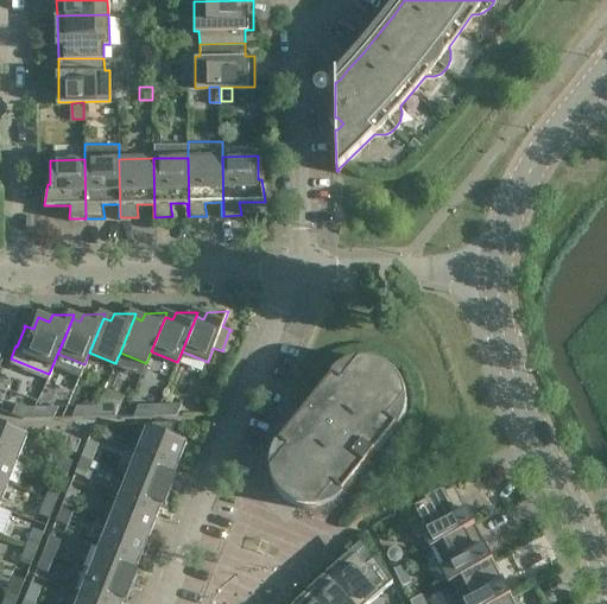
[(361,358),(358,358),(358,361),(341,381),(333,374),(279,442),(276,445),(274,449),(273,451),(272,453),(272,457),(271,459),(271,463),(271,465),(271,469),(269,469),(270,471),(270,475),(271,477),(272,481),(273,483),(274,487),(277,490),(278,493),(282,495),(284,497),(286,500),(290,502),(292,503),(298,506),(302,507),(305,507),(308,508),(311,508),(317,508),(321,508),(323,506),(324,504),(327,502),(328,501),(332,498),(333,497),(335,497),(339,495),(342,491),(396,425),(387,418),(404,398),(406,398),(405,394),(405,392),(404,387),(403,383),(400,380),(399,377),(397,375),(396,373),(392,369),(389,367),(386,364),(381,362),(379,361),(375,360),(373,360),(371,358),(367,358),(365,358),(361,358)]
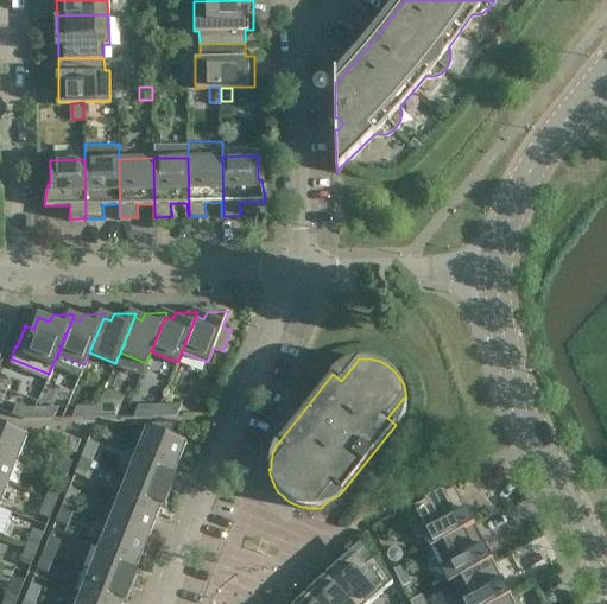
[(105,386),(97,404),(119,404),(122,394),(105,386)]
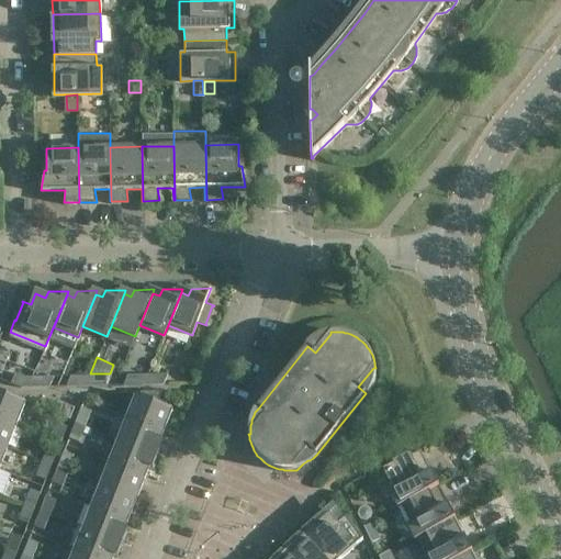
[(20,386),(29,386),(33,375),(24,375),(14,371),(10,381),(20,386)]
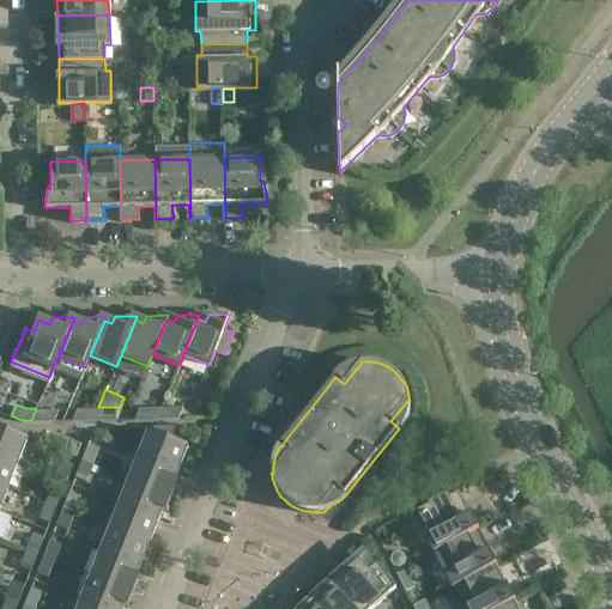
[(134,418),(156,418),(161,406),(139,407),(134,418)]
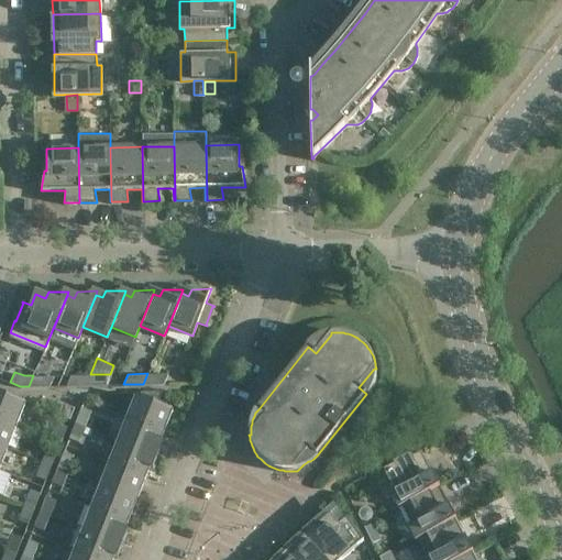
[(147,373),(143,384),(163,384),(167,373),(147,373)]
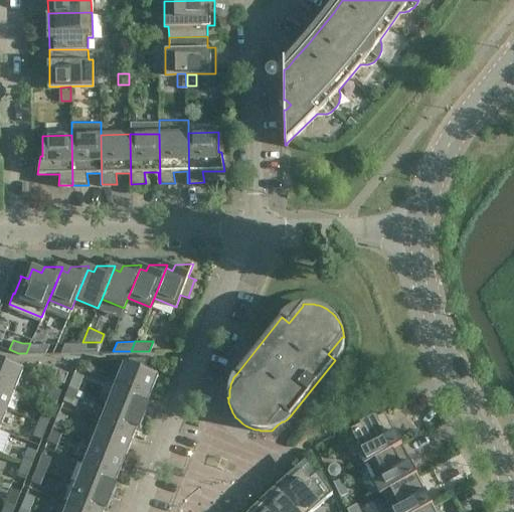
[(60,352),(78,352),(82,342),(64,343),(60,352)]
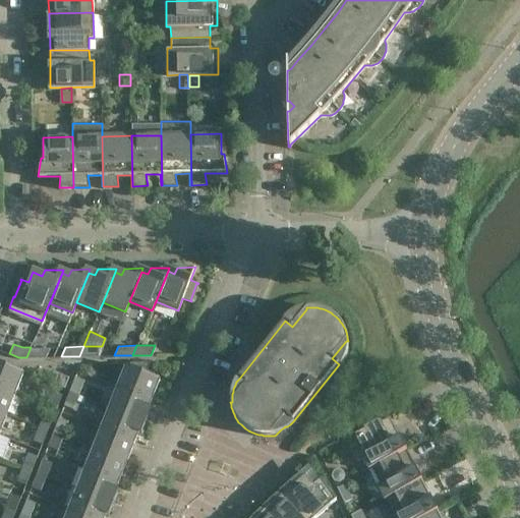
[(83,346),(79,356),(98,356),(102,346),(83,346)]
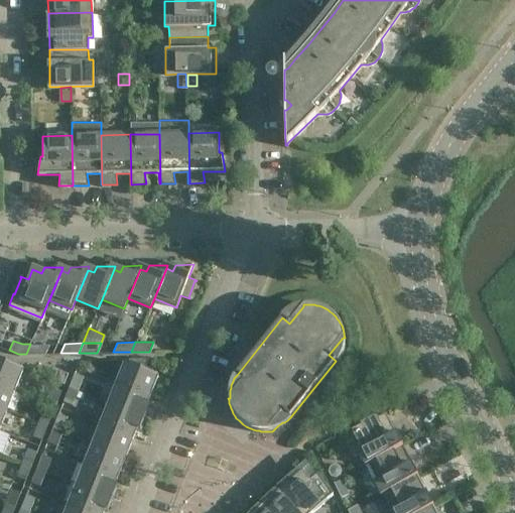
[(30,344),(26,354),(44,353),(48,344),(30,344)]
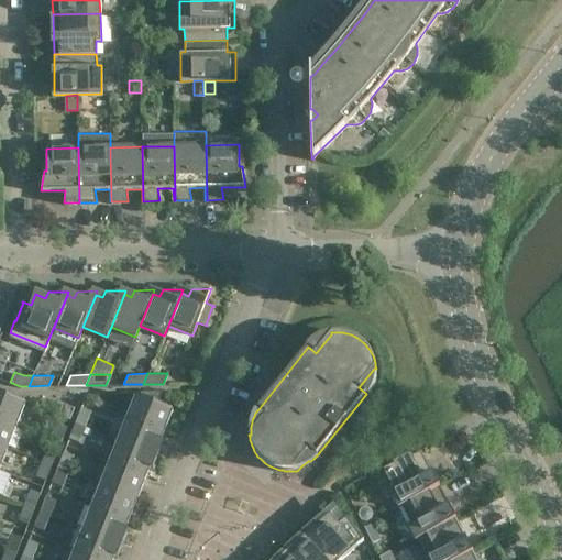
[(0,417),(15,424),(24,401),(0,391),(0,417)]
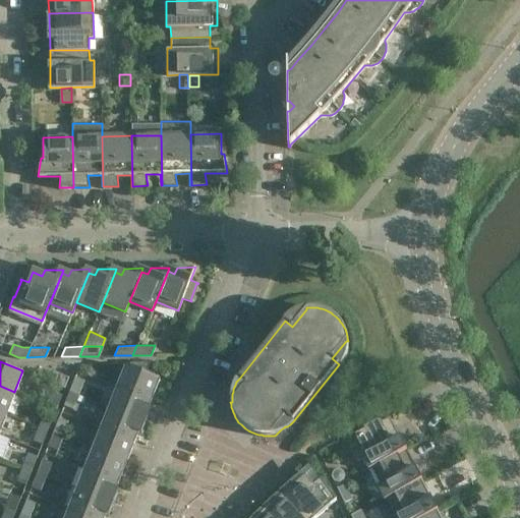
[(127,365),(119,386),(151,399),(159,378),(146,372),(150,362),(130,361),(128,365),(127,365)]
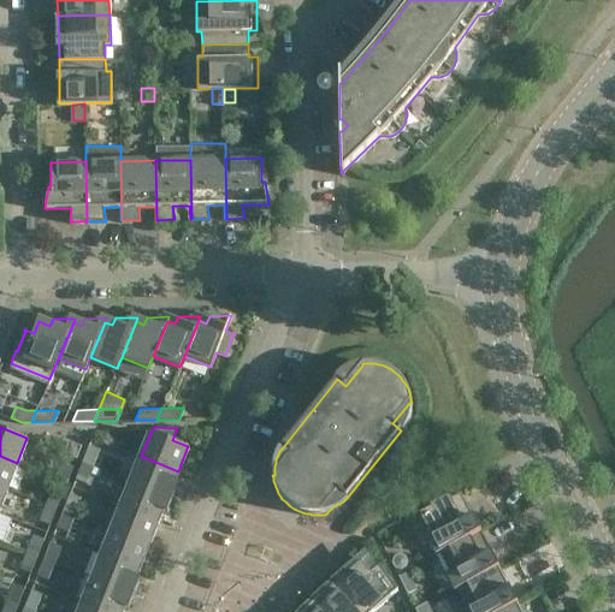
[(76,457),(81,445),(69,440),(64,452),(76,457)]
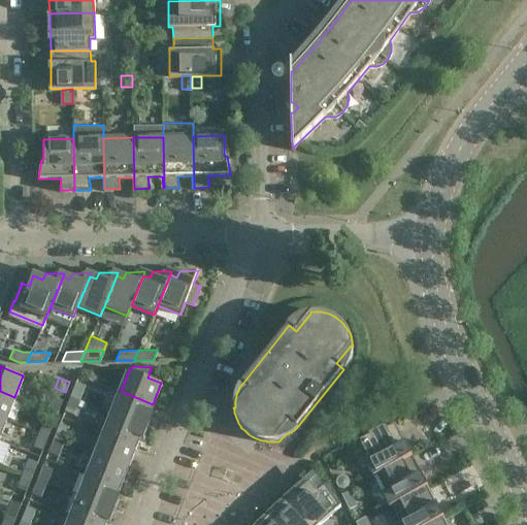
[(70,395),(79,399),(85,385),(76,381),(70,395)]
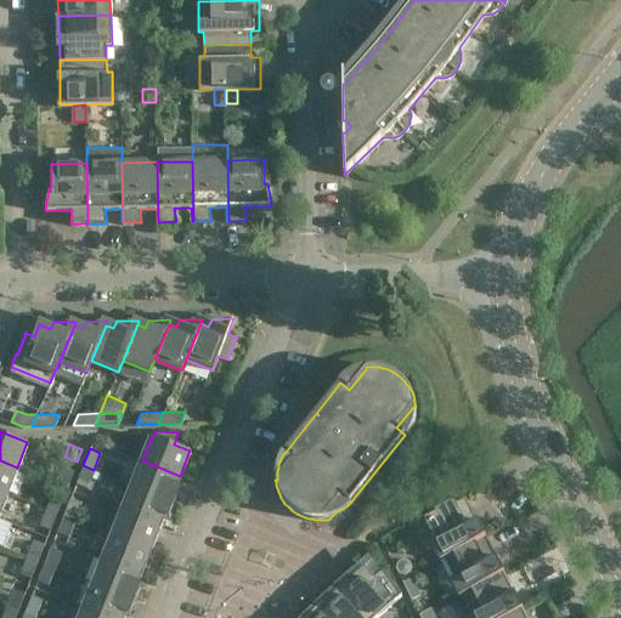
[(0,488),(7,492),(17,468),(0,460),(0,488)]
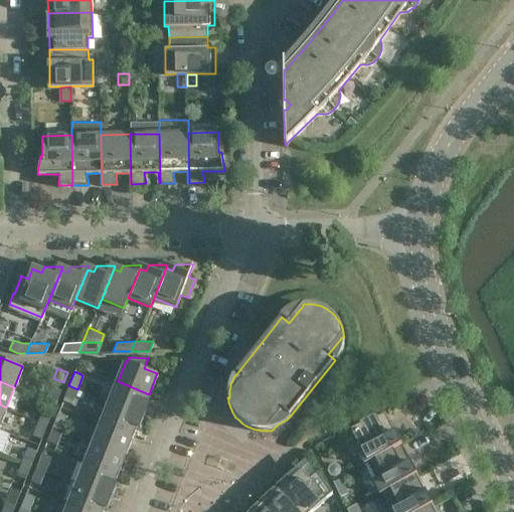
[(146,401),(149,394),(118,381),(110,401),(144,415),(148,403),(149,403),(149,402),(146,401)]
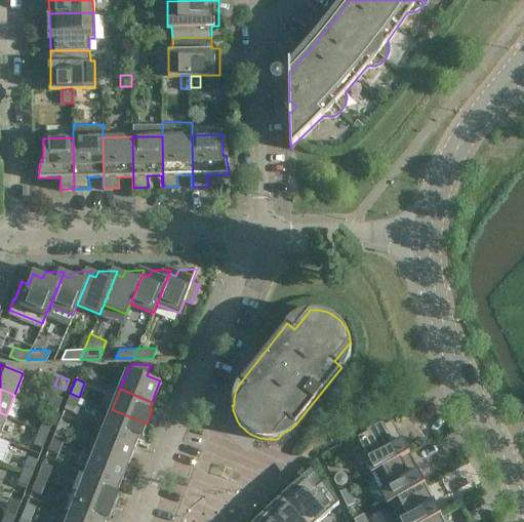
[(47,408),(56,411),(62,397),(52,393),(47,408)]
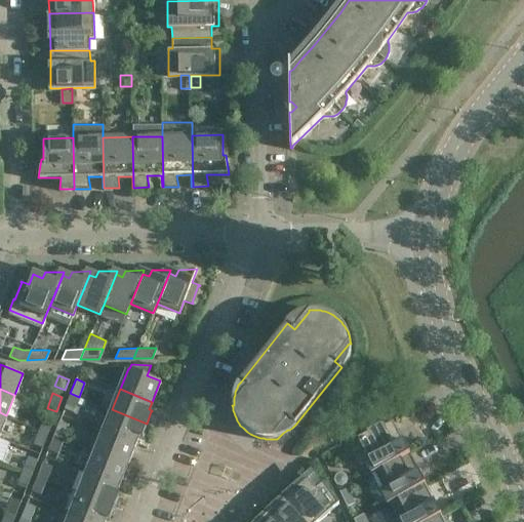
[(73,411),(79,397),(70,393),(65,407),(73,411)]
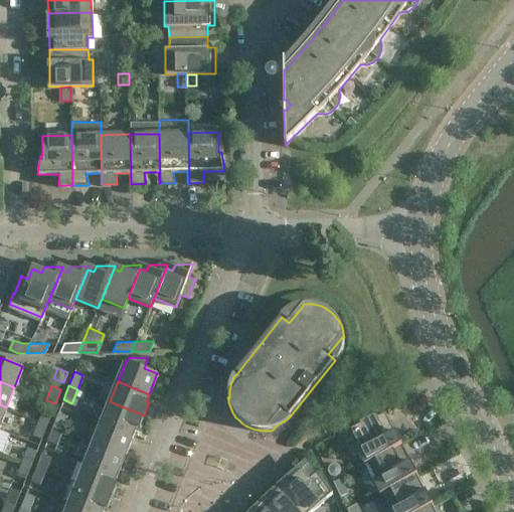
[(139,428),(144,415),(110,401),(102,421),(133,435),(136,428),(139,429),(139,428)]
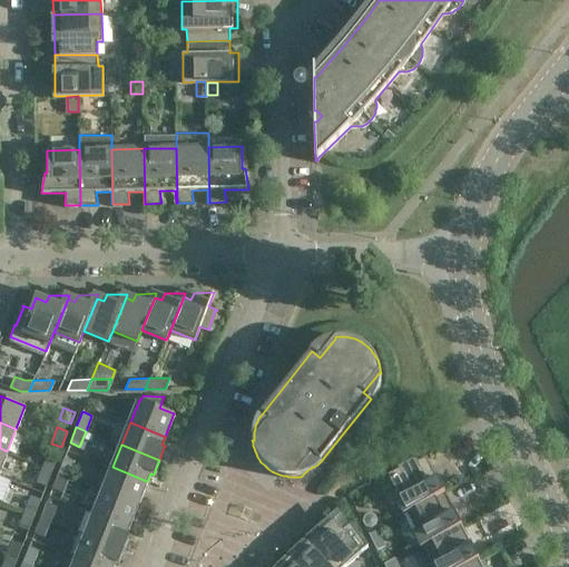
[(42,466),(52,469),(58,453),(48,450),(42,466)]
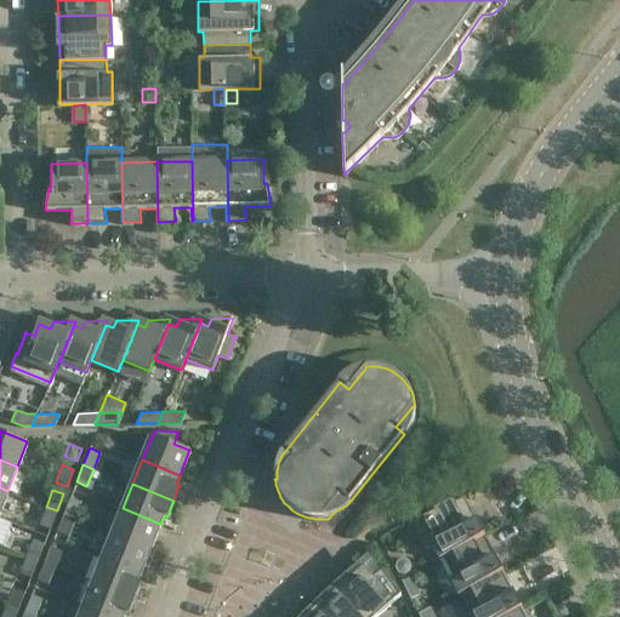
[(442,554),(484,532),(465,495),(422,516),(442,554)]
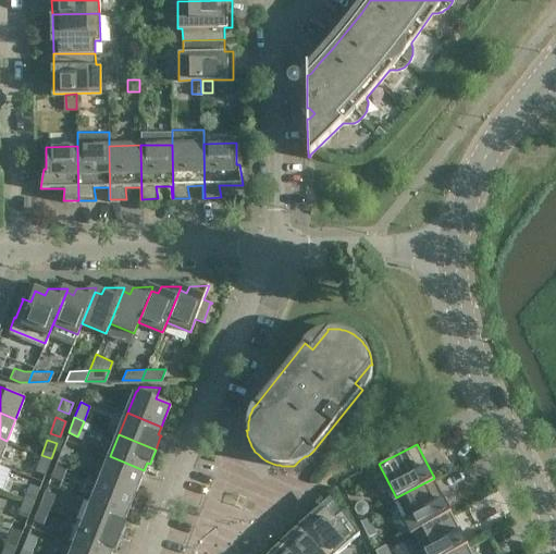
[(57,462),(66,465),(73,450),(63,445),(57,462)]
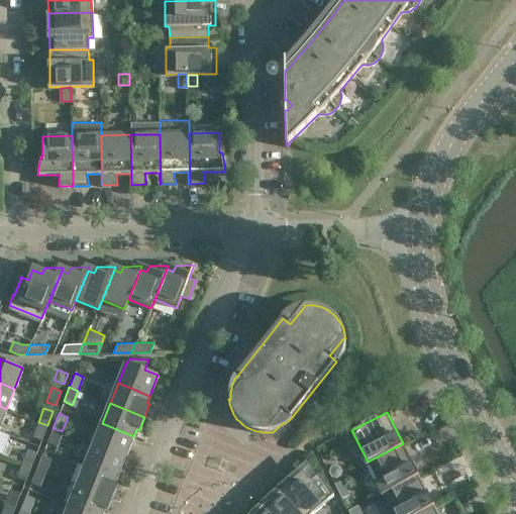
[(41,439),(47,425),(38,422),(32,436),(41,439)]
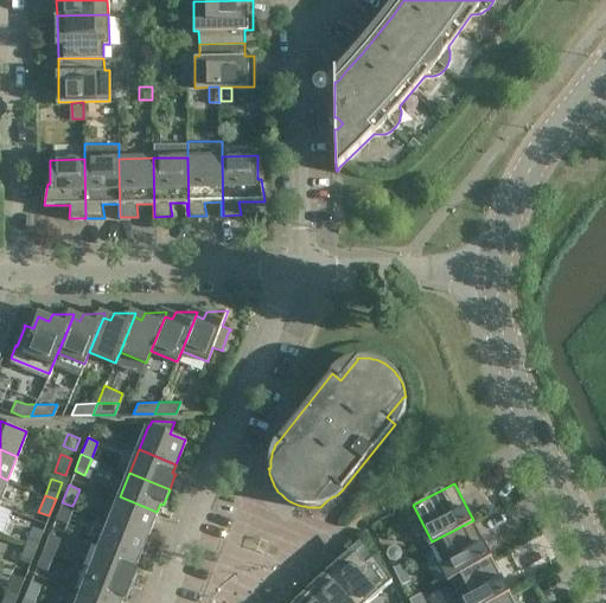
[(157,512),(120,496),(110,521),(147,536),(157,512)]
